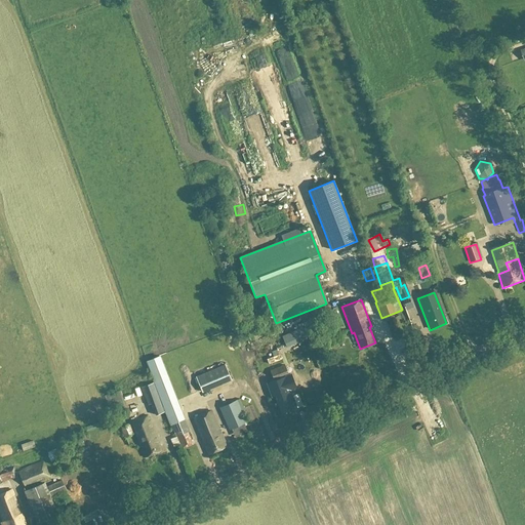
[(398,317),(385,322),(393,340),(406,335),(398,317)]
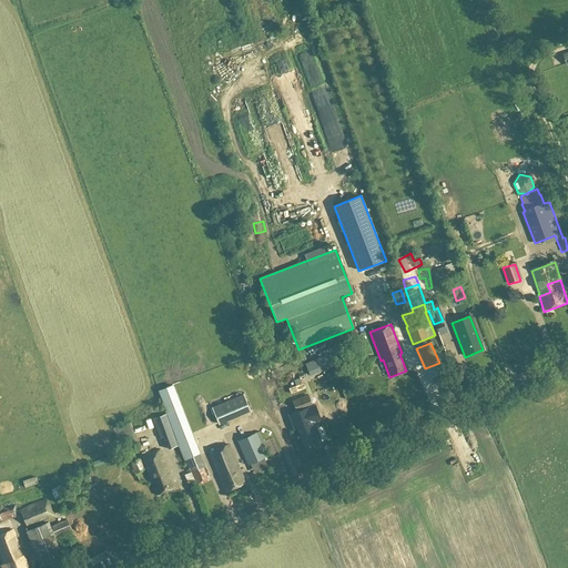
[(318,373),(330,367),(325,355),(313,361),(318,373)]
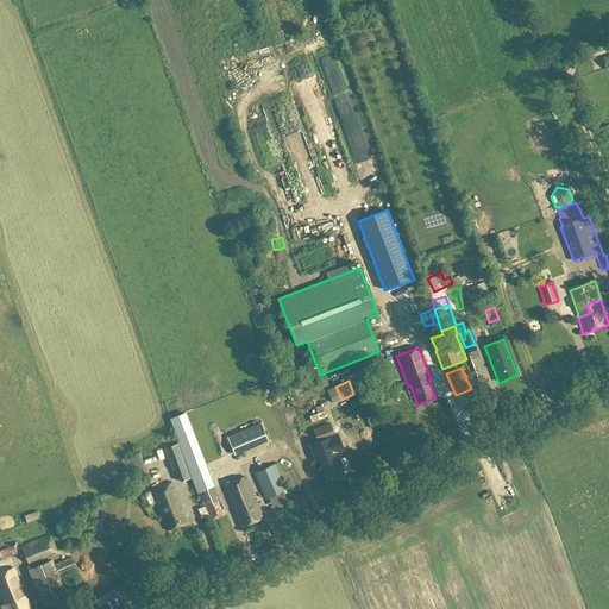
[(308,427),(331,419),(326,405),(303,413),(308,427)]
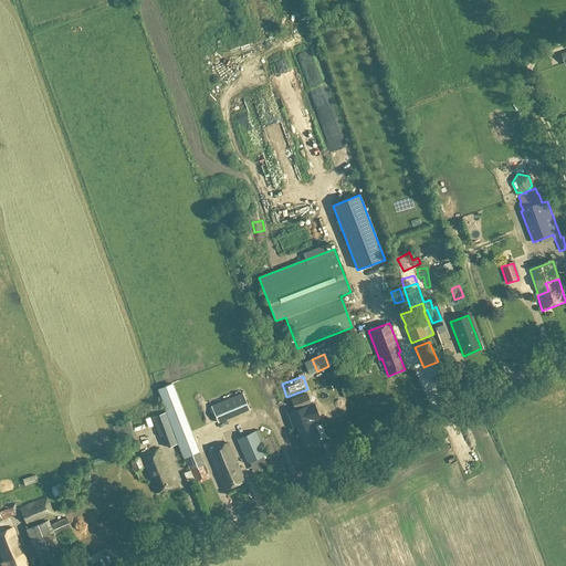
[(199,463),(195,454),(197,454),(171,385),(156,390),(182,460),(181,460),(185,468),(188,467),(195,484),(208,479),(201,462),(199,463)]
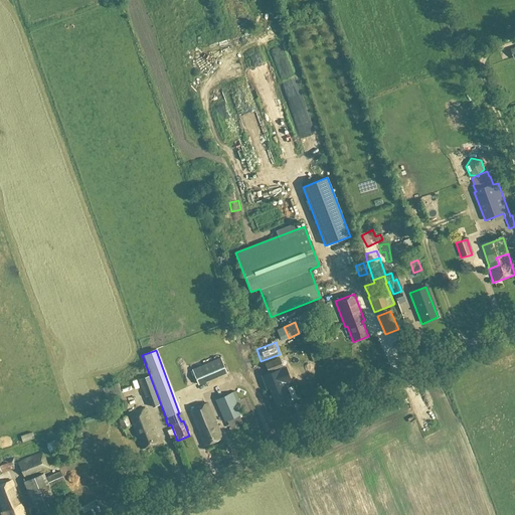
[(220,358),(191,370),(197,385),(226,373),(220,358)]
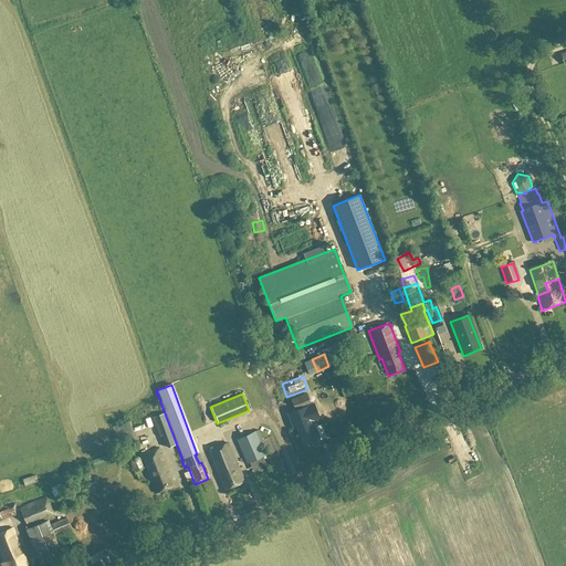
[(311,406),(306,395),(291,400),(294,411),(311,406)]
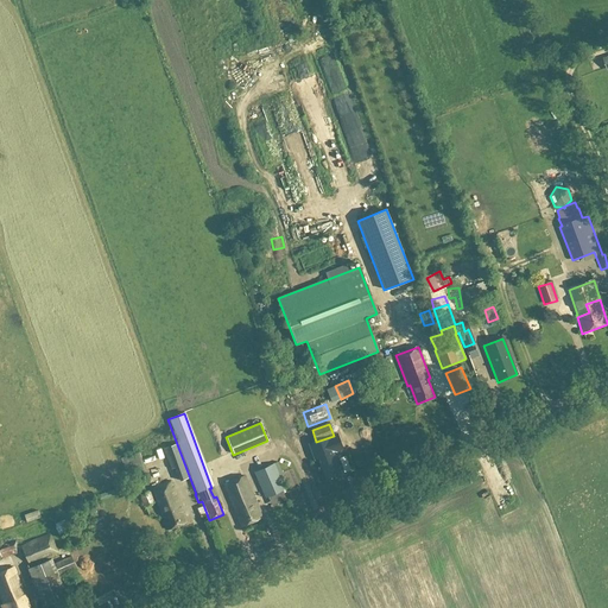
[(321,457),(317,458),(324,479),(337,474),(330,454),(329,454),(325,443),(317,445),(321,457)]
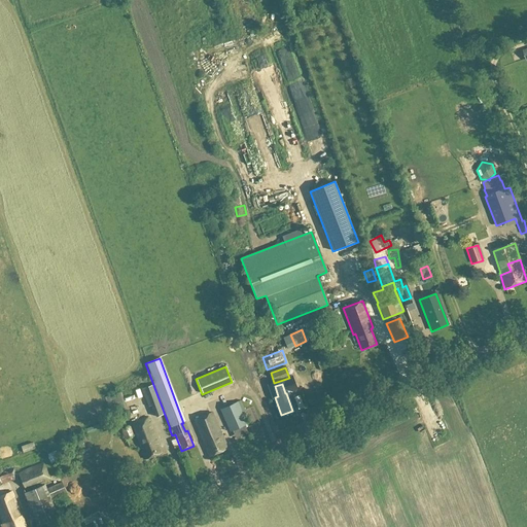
[(152,385),(140,389),(147,408),(151,406),(155,417),(164,414),(152,385)]
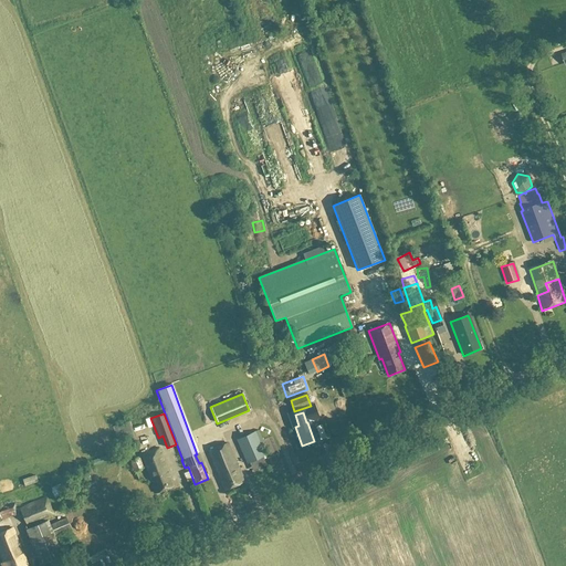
[(254,432),(236,440),(245,464),(264,457),(254,432)]
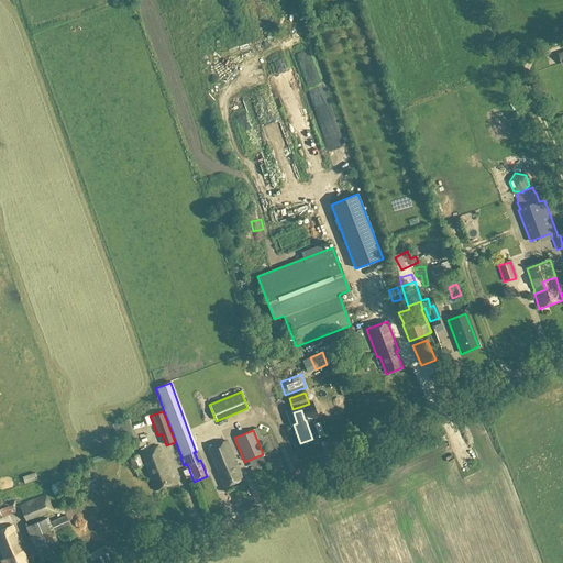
[(225,441),(207,449),(217,473),(216,473),(221,488),(242,479),(236,466),(236,467),(225,441)]
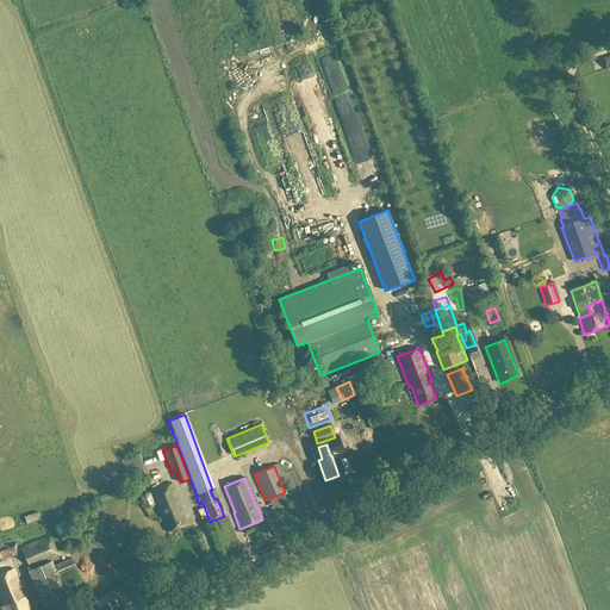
[(186,526),(170,484),(151,491),(167,533),(186,526)]
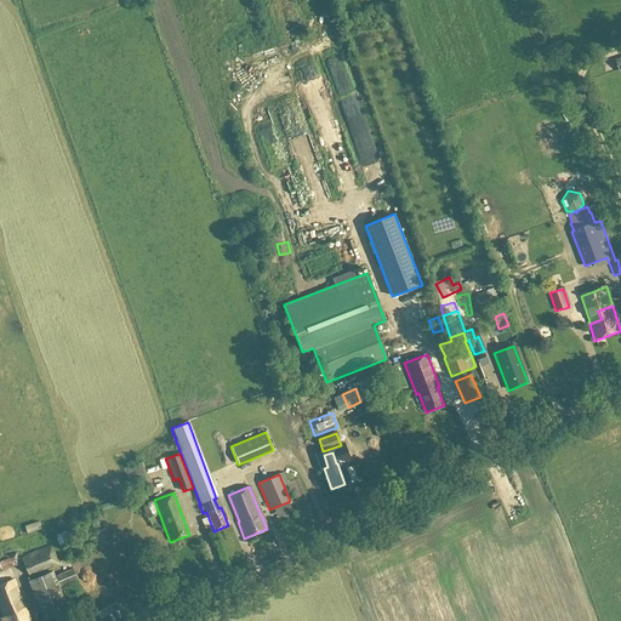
[(157,514),(153,503),(142,507),(146,518),(157,514)]
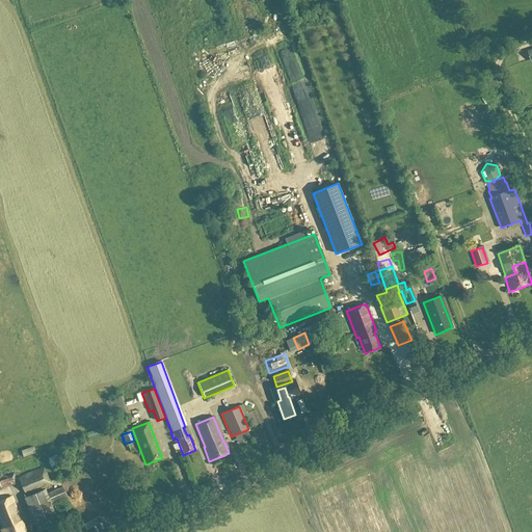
[(447,432),(439,439),(442,444),(450,437),(447,432)]
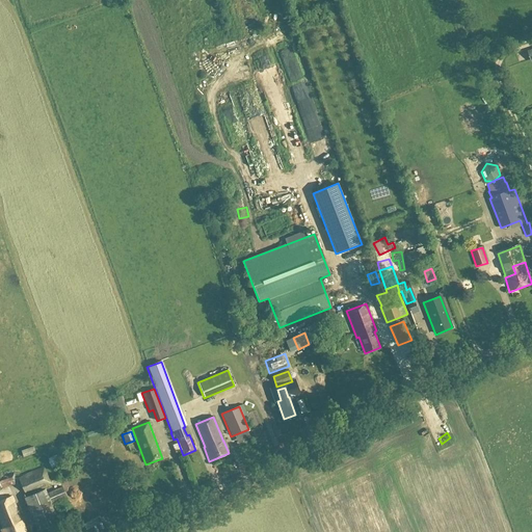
[(50,484),(43,469),(17,479),(23,495),(50,484)]
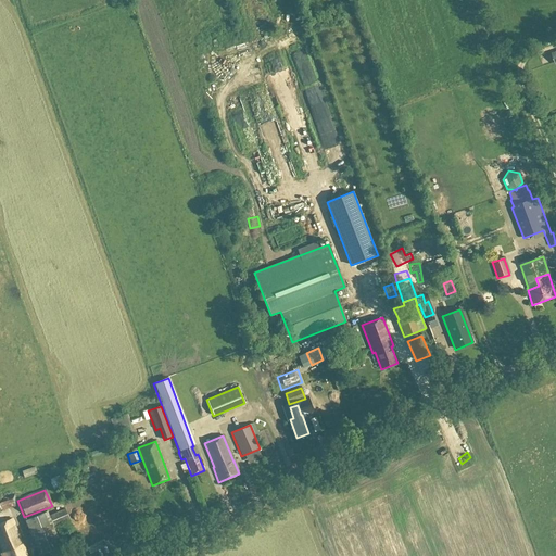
[(0,496),(0,512),(13,507),(9,494),(0,496)]
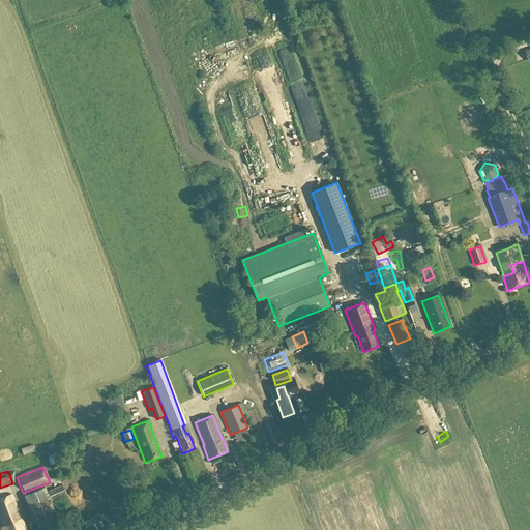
[(46,493),(43,489),(25,497),(37,529),(57,521),(50,503),(65,496),(61,487),(46,493)]
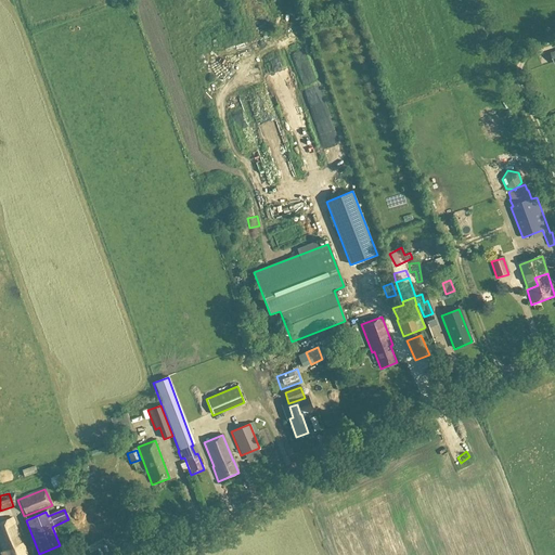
[(26,554),(11,519),(0,524),(0,545),(3,553),(1,554),(26,554)]
